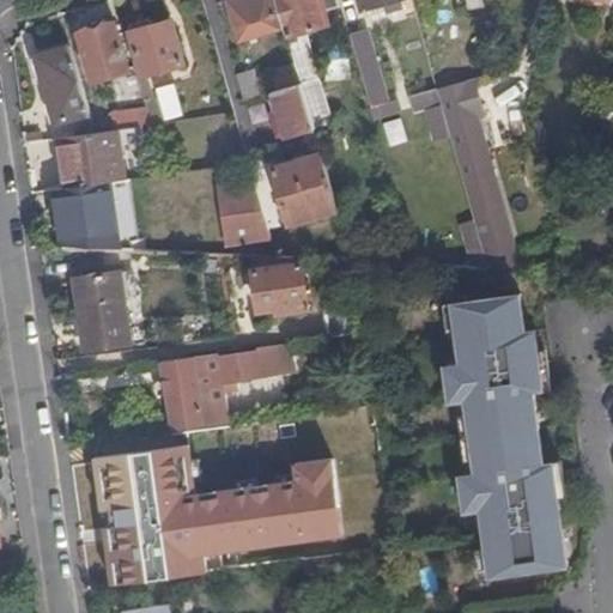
[(280,30),(271,0),(237,0),(229,2),(240,42),(280,30)]
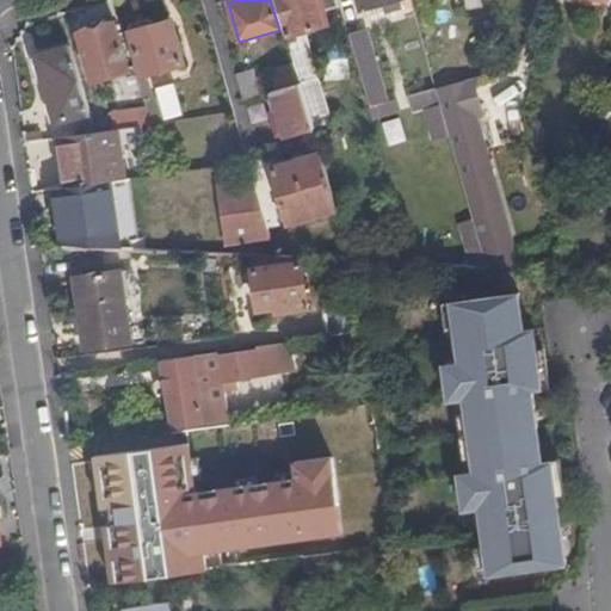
[(273,0),(294,67),(300,86),(318,81),(304,34),(327,26),(322,12),(319,0),(273,0)]
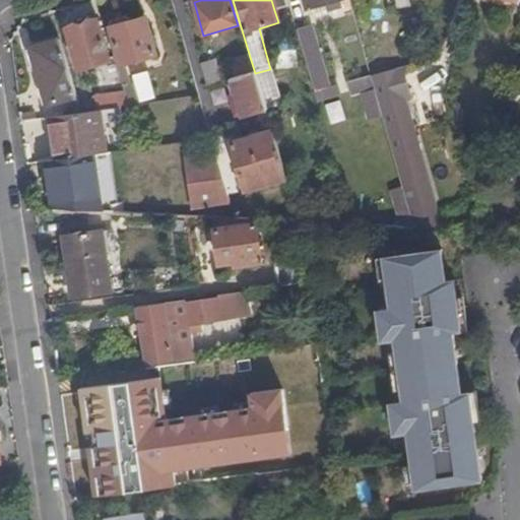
[(286,0),(271,0),(274,10),(288,6),(286,0)]
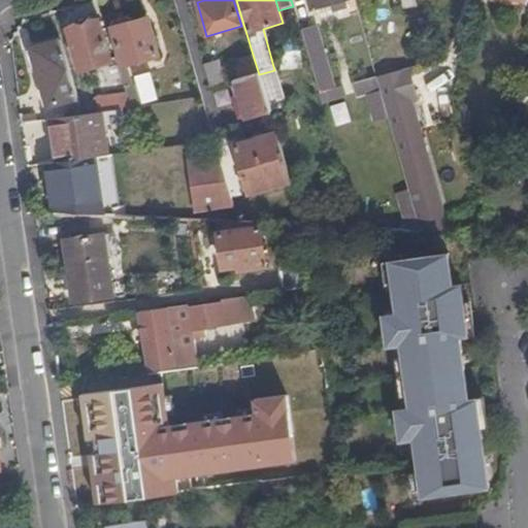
[(347,0),(308,0),(312,9),(347,0)]
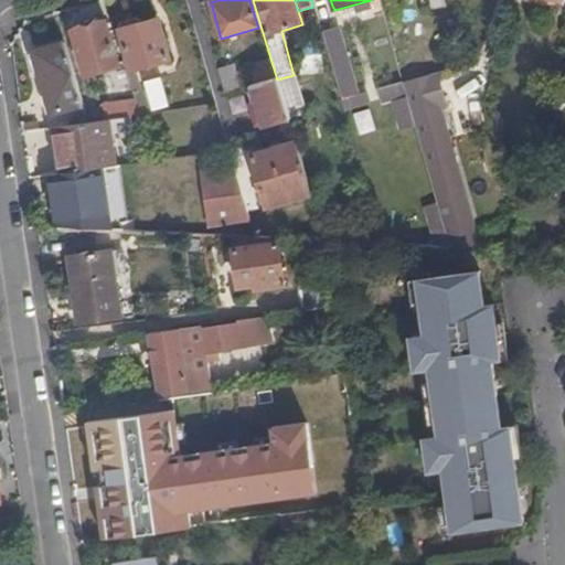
[(158,21),(156,16),(139,20),(141,25),(158,21)]
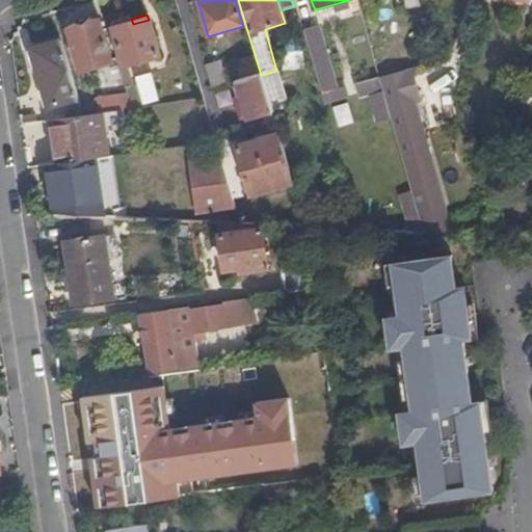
[(122,65),(158,56),(149,20),(133,24),(131,19),(128,17),(113,21),(110,24),(122,65)]
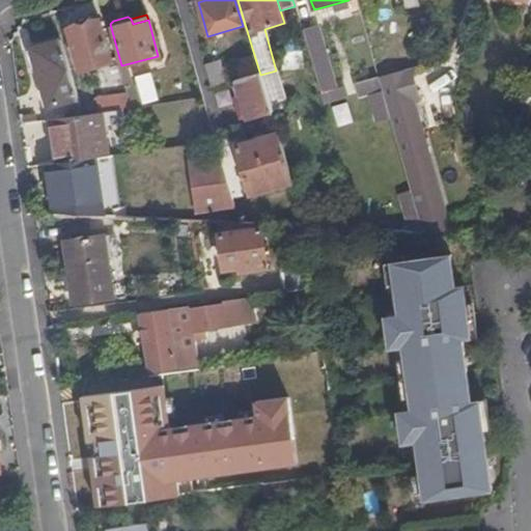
[(111,62),(100,21),(67,29),(79,71),(111,62)]
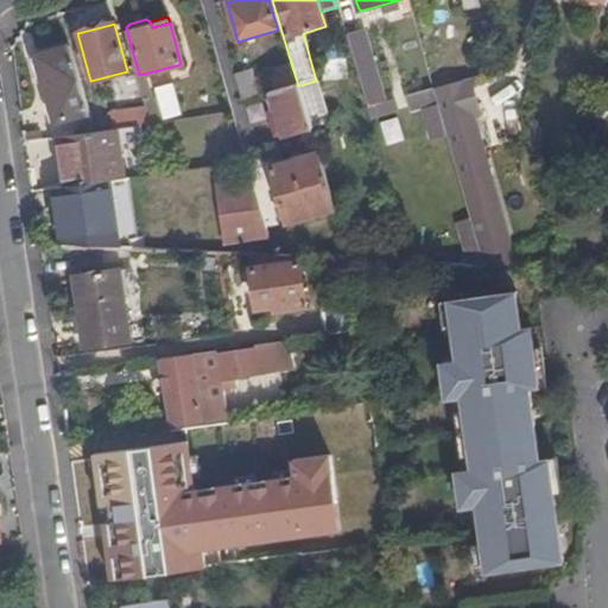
[(367,29),(346,35),(367,107),(387,101),(367,29)]
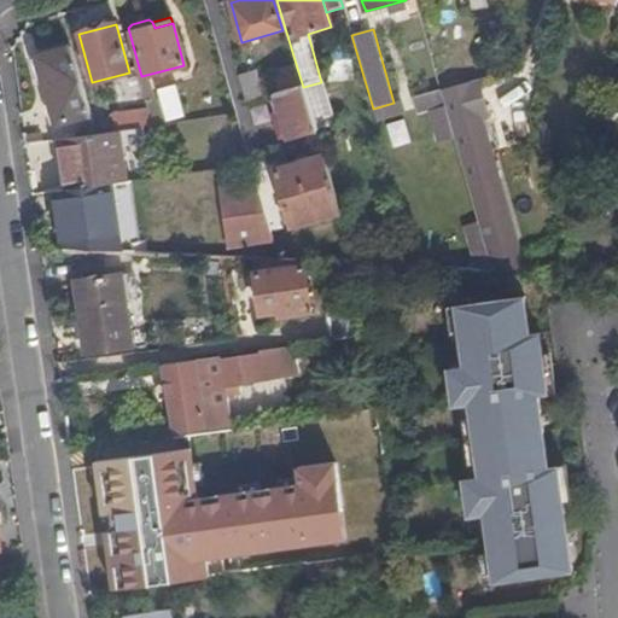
[(89,116),(70,48),(35,58),(36,59),(41,77),(50,105),(54,124),(54,126),(89,116)]
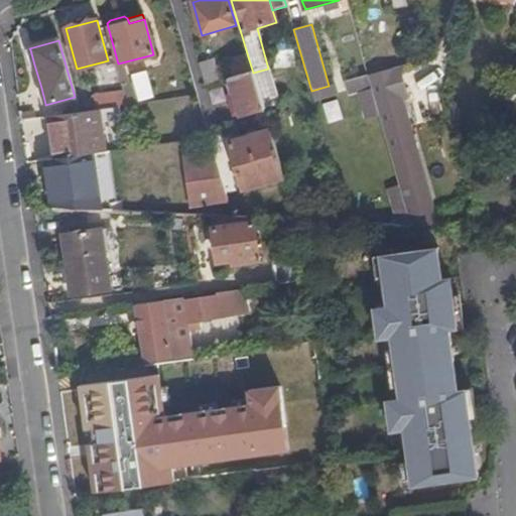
[(30,49),(26,50),(30,66),(34,65),(30,49)]
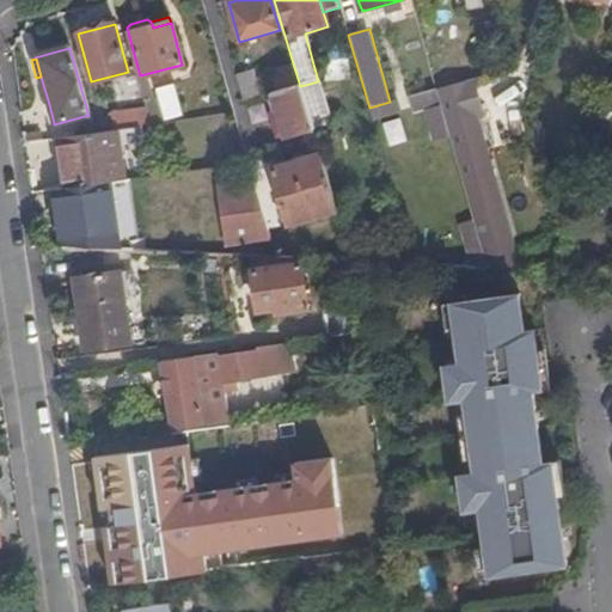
[(300,86),(294,67),(271,73),(277,92),(300,86)]
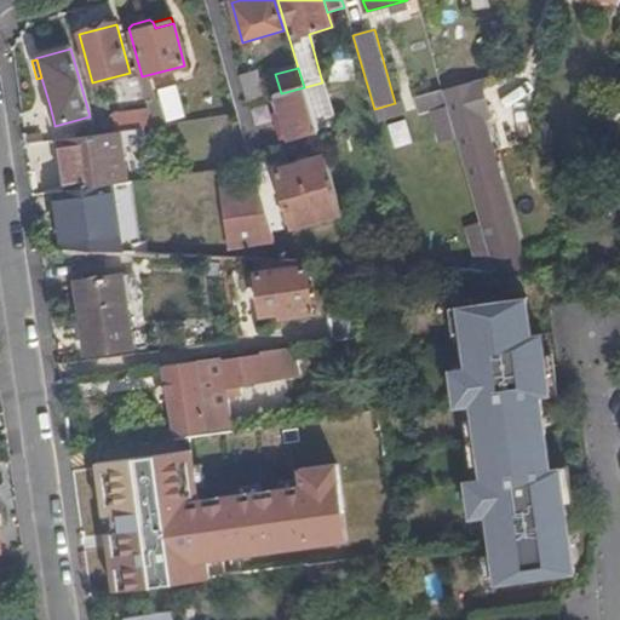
[(254,70),(237,76),(246,103),(263,99),(254,70)]
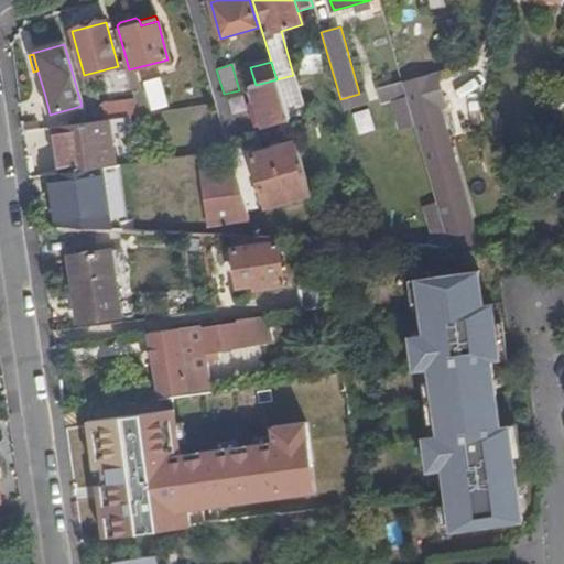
[(430,74),(401,83),(405,96),(413,127),(416,143),(434,204),(443,237),(473,235),(458,181),(438,106),(430,74)]
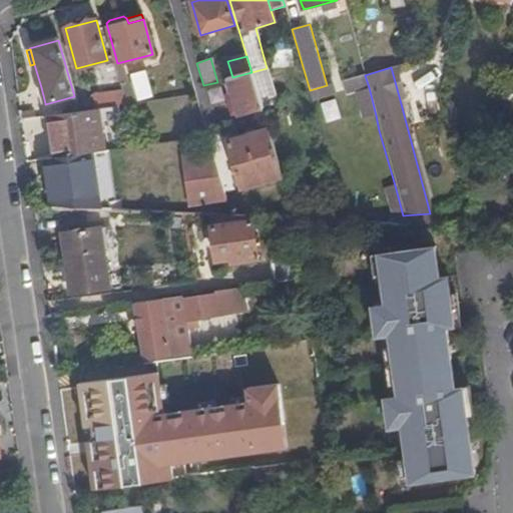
[(278,102),(267,68),(251,72),(262,106),(278,102)]
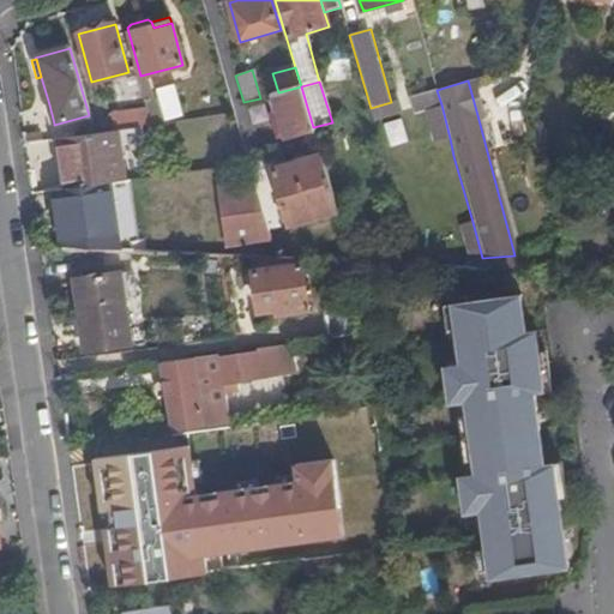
[(301,86),(278,92),(272,95),(286,139),(314,130),(313,127),(301,86)]
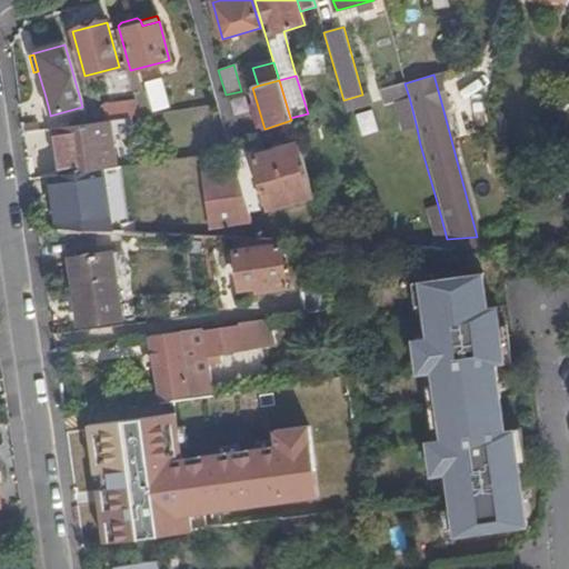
[(409,97),(405,83),(380,90),(383,103),(393,101),(409,97)]
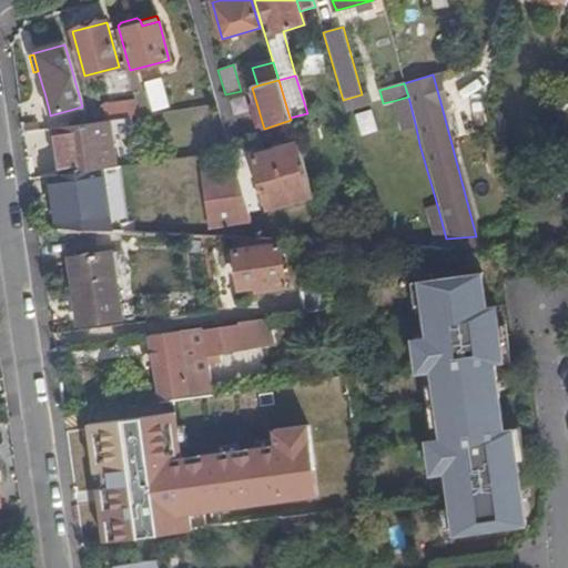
[(374,104),(371,92),(362,94),(343,100),(343,101),(346,113),(374,104)]
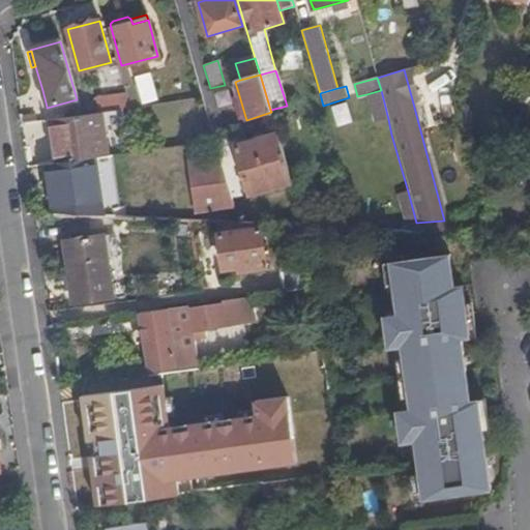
[(366,94),(375,122),(388,119),(381,90),(366,94)]
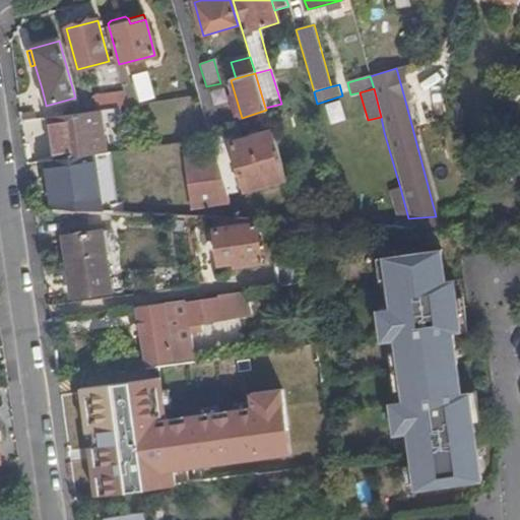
[(93,98),(95,112),(98,112),(126,108),(128,108),(124,92),(93,98)]
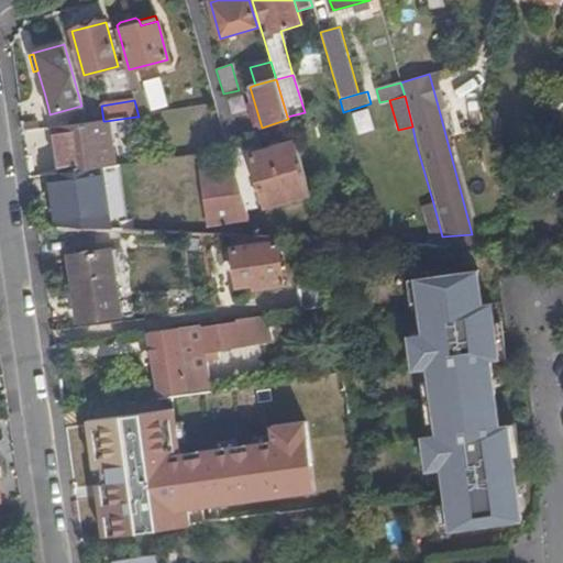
[(362,134),(378,129),(371,107),(354,112),(362,134)]
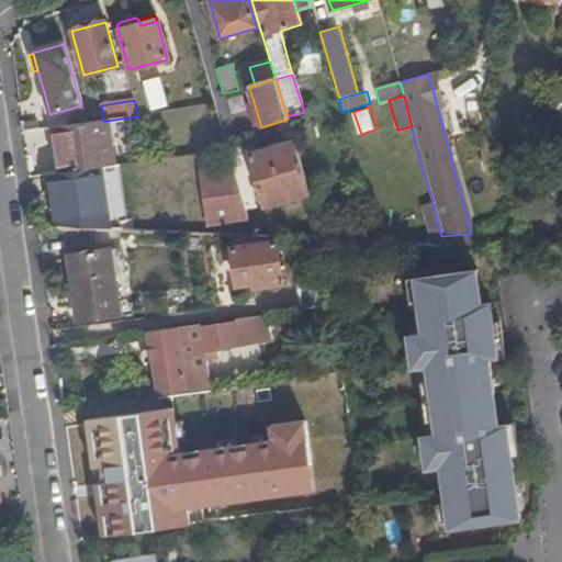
[(148,114),(138,116),(136,116),(137,127),(149,125),(148,114)]
